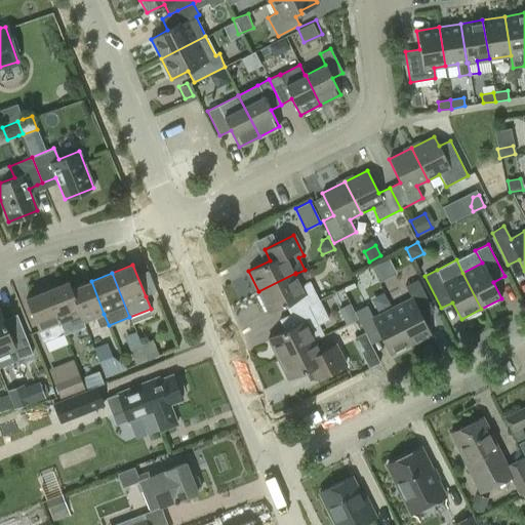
[(295,273),(258,291),(269,312),(285,304),(289,314),(319,300),(309,281),(301,285),(295,274),(295,273)]
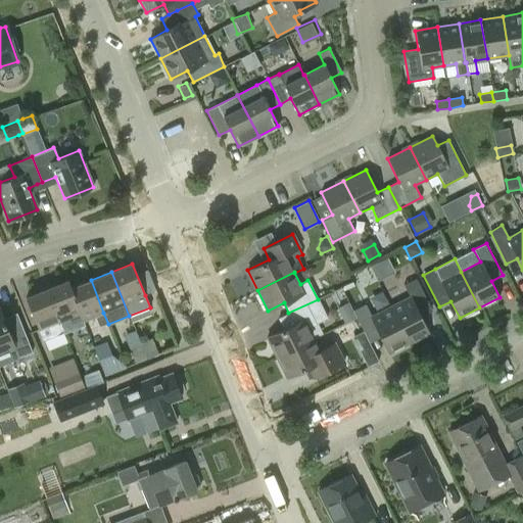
[(410,297),(390,307),(409,343),(429,333),(421,317),(432,311),(416,279),(403,284),(410,297)]
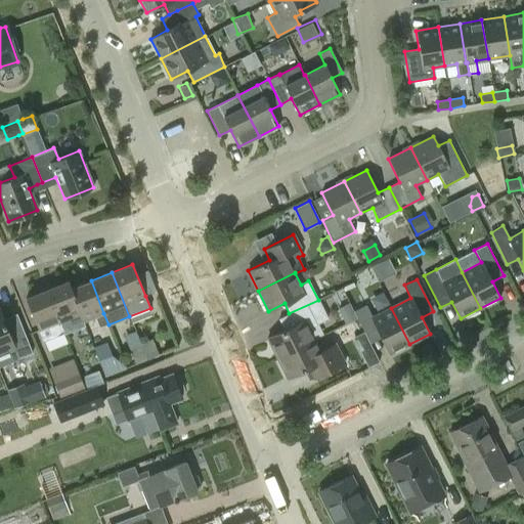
[(59,322),(80,314),(81,313),(71,289),(68,280),(47,290),(59,322)]
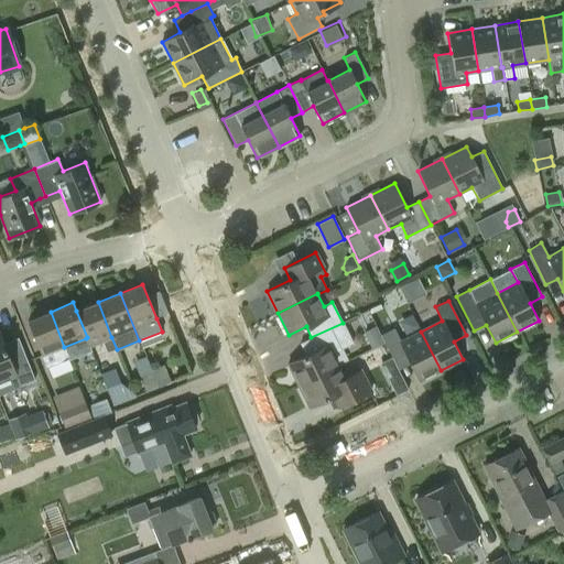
[(87,337),(86,338),(89,346),(111,337),(98,302),(76,311),(87,337)]
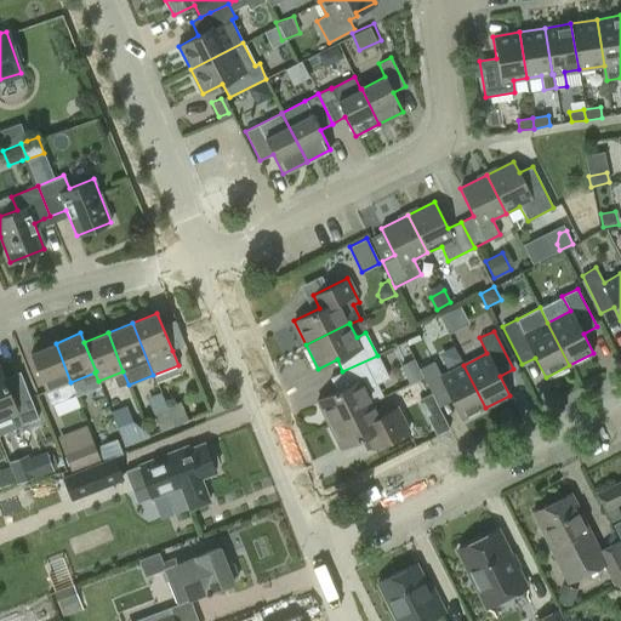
[(46,392),(70,382),(56,343),(30,353),(46,392)]
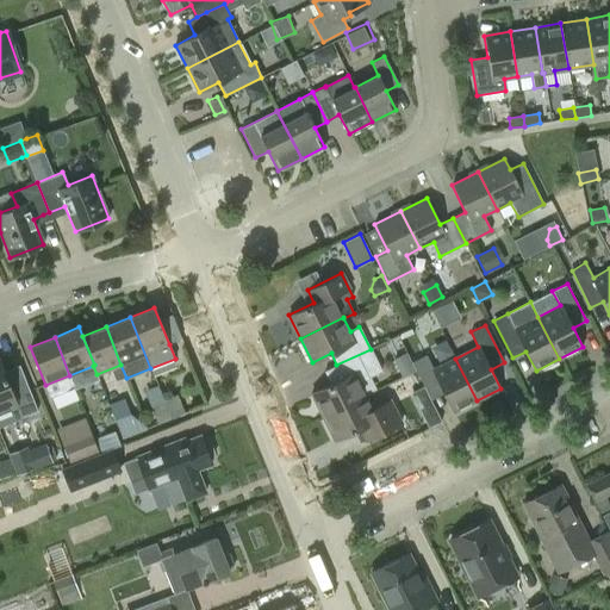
[(371,349),(336,365),(336,366),(324,371),(330,384),(310,394),(322,417),(367,396),(360,383),(369,378),(359,355),(371,349)]
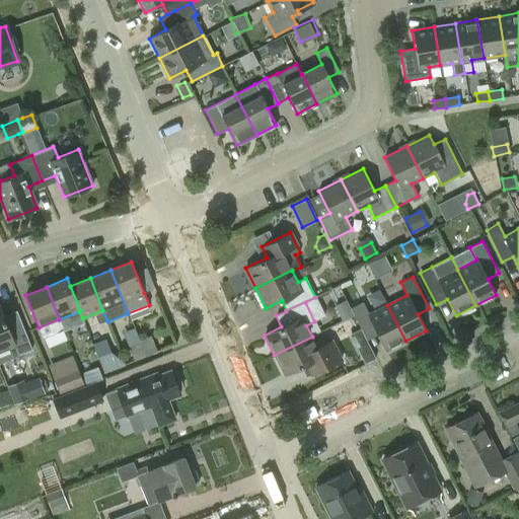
[(343,317),(351,313),(345,301),(337,304),(343,317)]
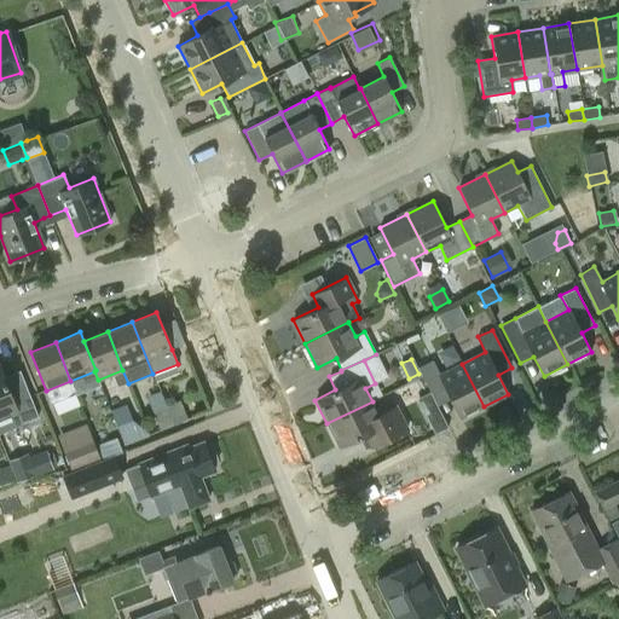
[(484,406),(462,364),(440,375),(432,359),(417,368),(437,405),(450,399),(461,420),(484,406)]
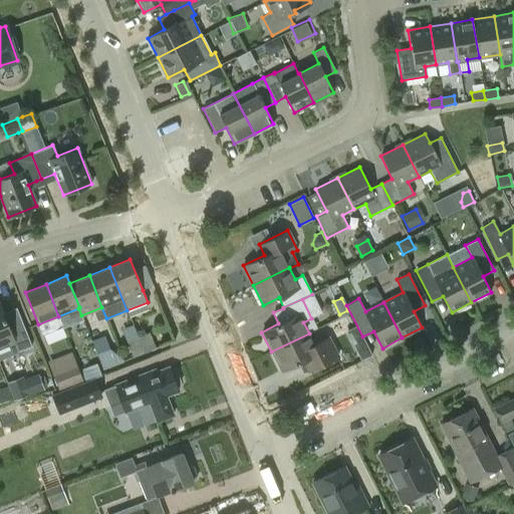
[(0,306),(0,346),(4,345),(8,355),(31,346),(21,321),(8,326),(0,306)]
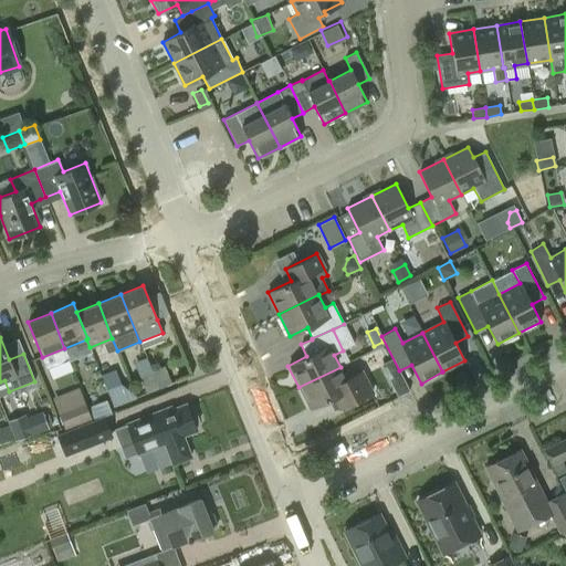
[(399,370),(395,363),(392,358),(381,364),(388,376),(399,370)]
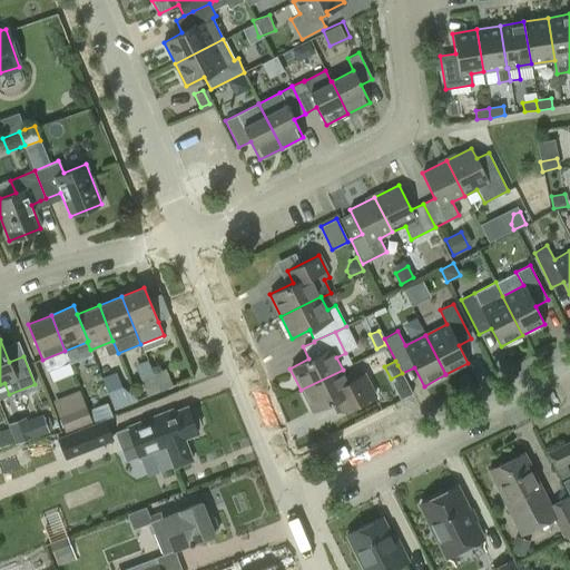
[(157,385),(159,391),(173,386),(169,380),(166,369),(153,374),(157,385)]
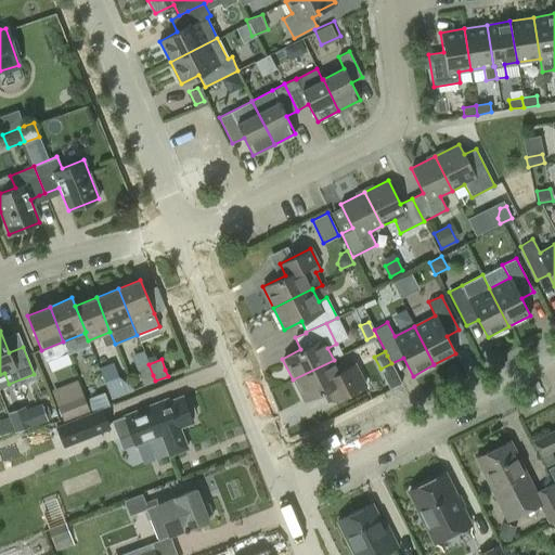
[(304,400),(326,388),(333,401),(358,388),(366,384),(356,363),(339,372),(334,360),(293,379),(304,400)]
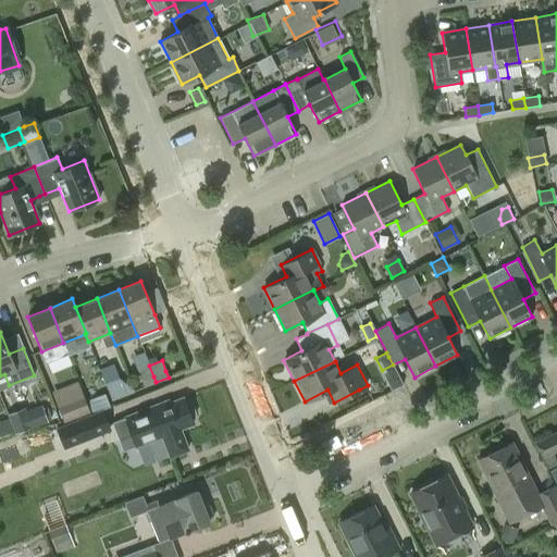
[(145,387),(156,382),(153,376),(149,366),(137,370),(141,381),(145,387)]
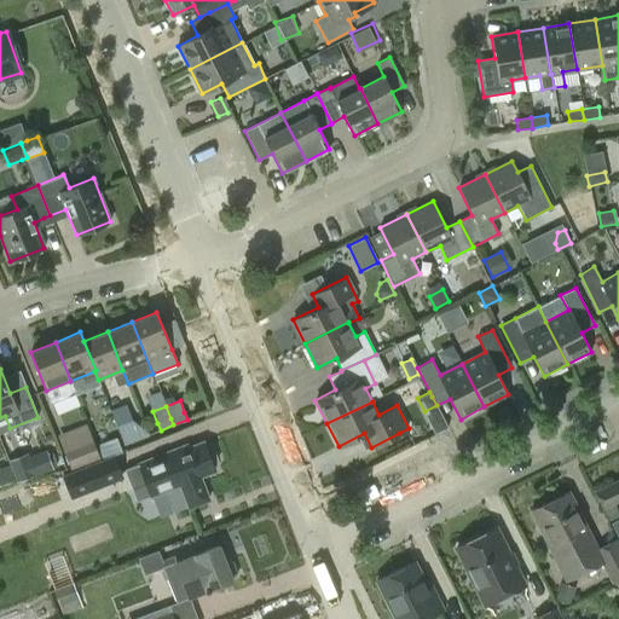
[(125,444),(136,440),(138,439),(131,420),(116,424),(125,444)]
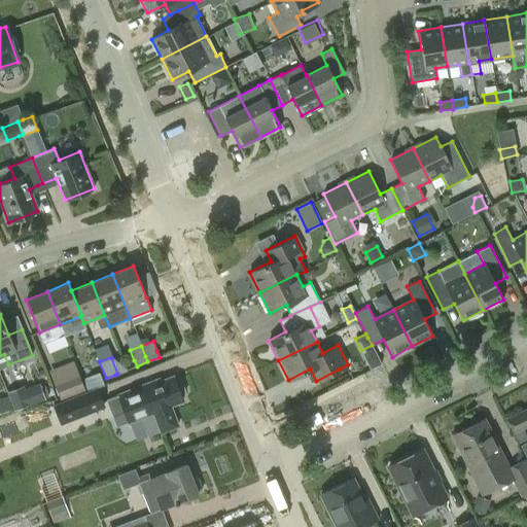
[(50,367),(57,381),(80,372),(75,358),(50,367)]
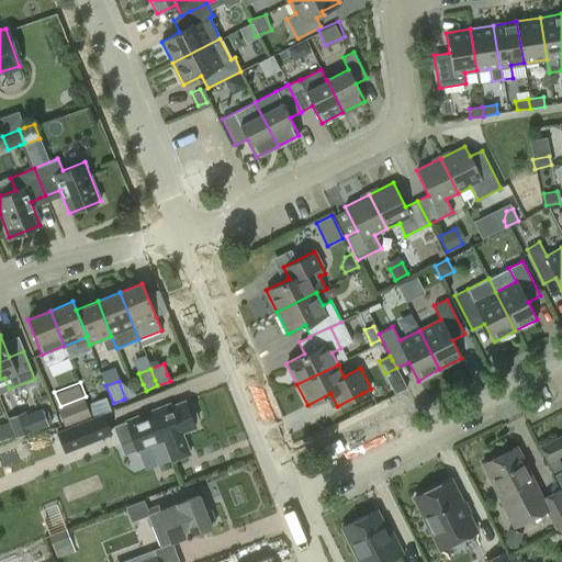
[(88,403),(91,412),(92,416),(110,409),(105,397),(88,403)]
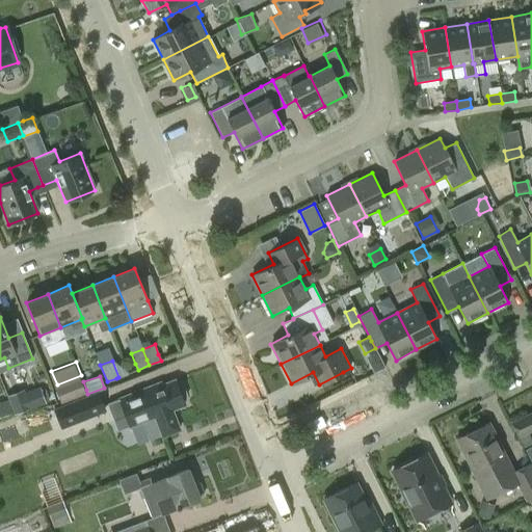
[(85,394),(80,378),(55,388),(60,402),(60,403),(85,394)]
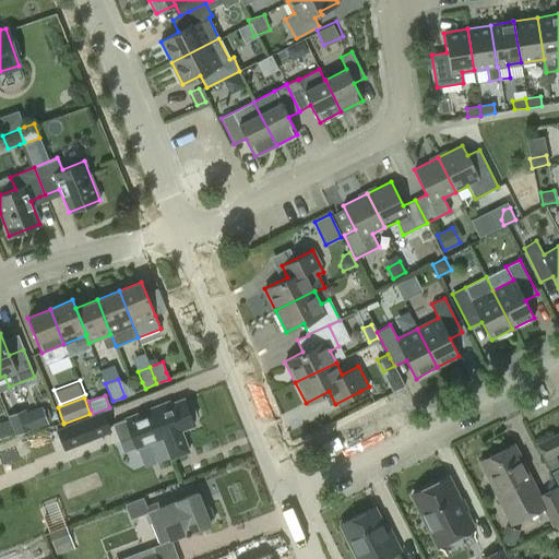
[(167,403),(126,418),(137,448),(162,438),(170,460),(190,452),(182,430),(193,425),(192,420),(197,415),(192,403),(186,403),(183,399),(168,405),(167,403)]
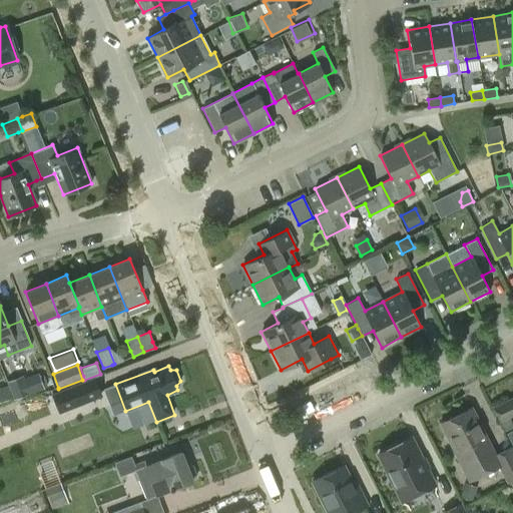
[(14,399),(43,387),(38,374),(24,379),(23,376),(8,382),(14,399)]
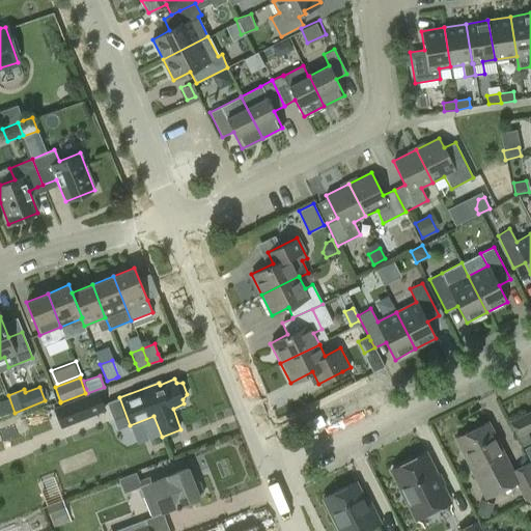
[(53,409),(60,428),(106,410),(98,391),(53,409)]
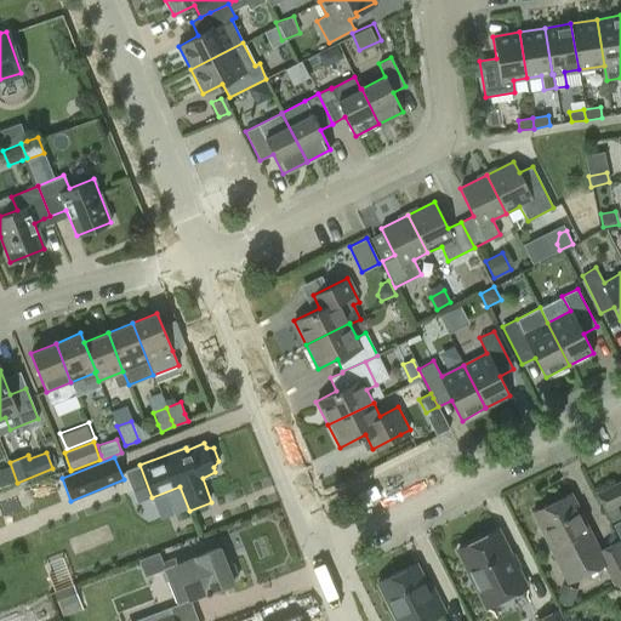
[(0,468),(0,480),(3,486),(13,483),(9,467),(0,468)]
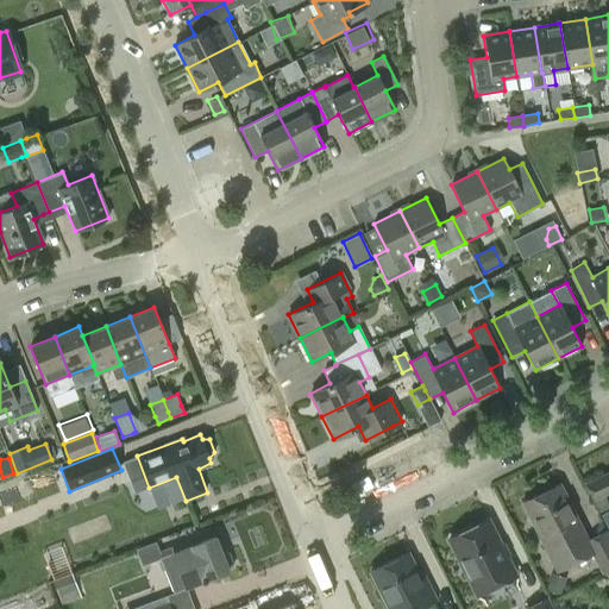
[(598,513),(608,507),(608,506),(603,495),(608,491),(608,472),(585,484),(598,513)]
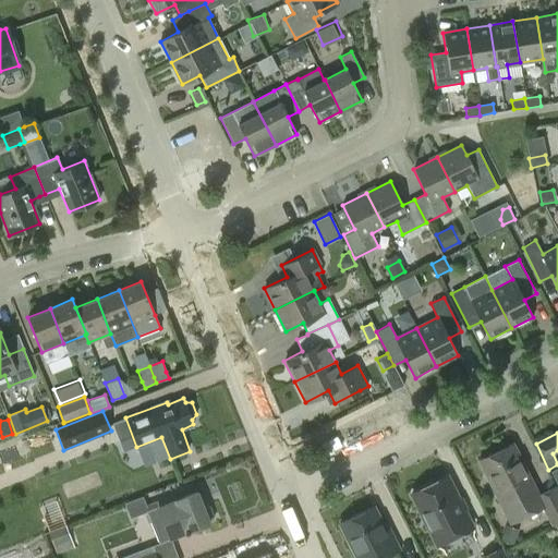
[(538,494),(512,443),(478,460),(511,523),(542,508),(552,529),(557,524),(557,490),(555,485),(538,494)]
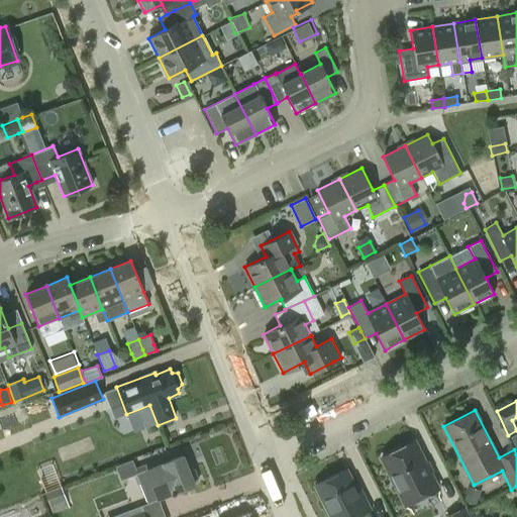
[(404,505),(437,489),(414,441),(381,457),(404,505)]
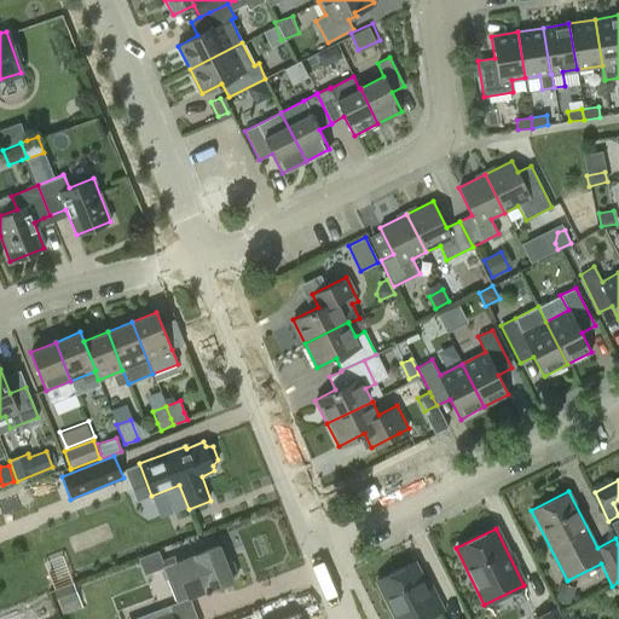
[(174,557),(162,561),(165,567),(162,568),(175,602),(232,579),(231,579),(237,577),(232,561),(225,563),(219,547),(195,556),(192,550),(174,557)]
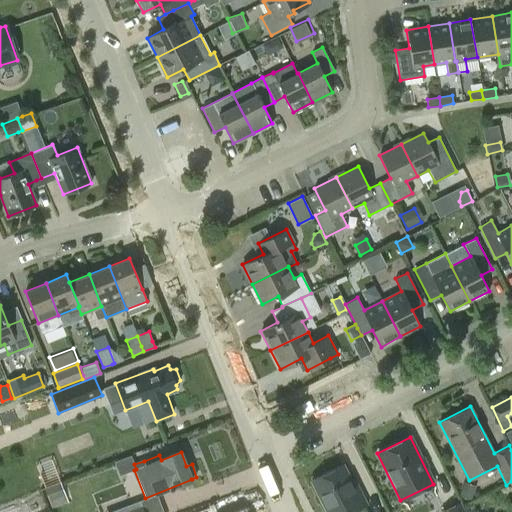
[(130,456),(114,462),(117,471),(119,476),(134,470),(136,469),(134,464),(131,455),(130,456)]
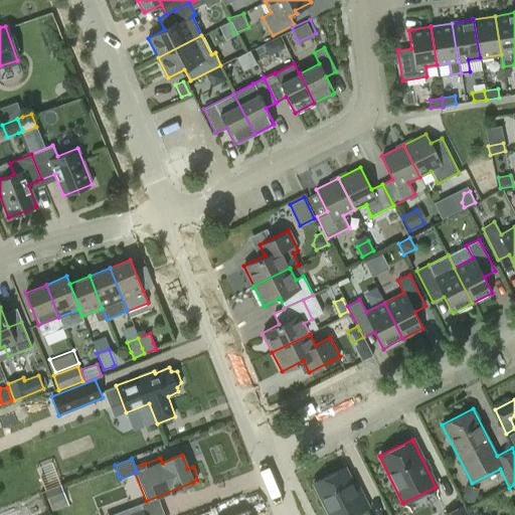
[(51,462),(35,468),(44,491),(60,484),(51,462)]
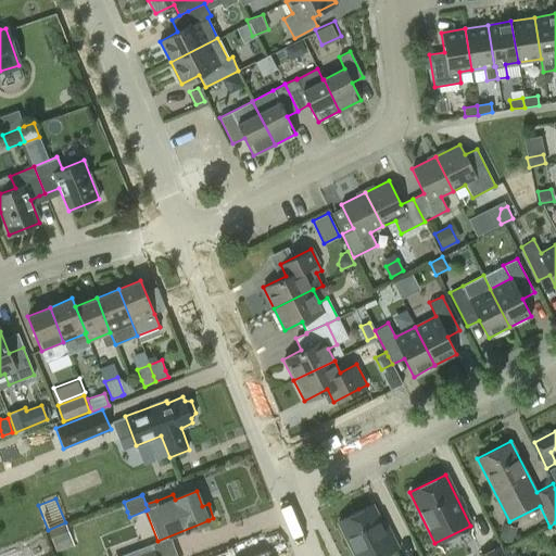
[(354,555),(381,555),(397,548),(387,528),(382,531),(370,506),(338,521),(354,555)]
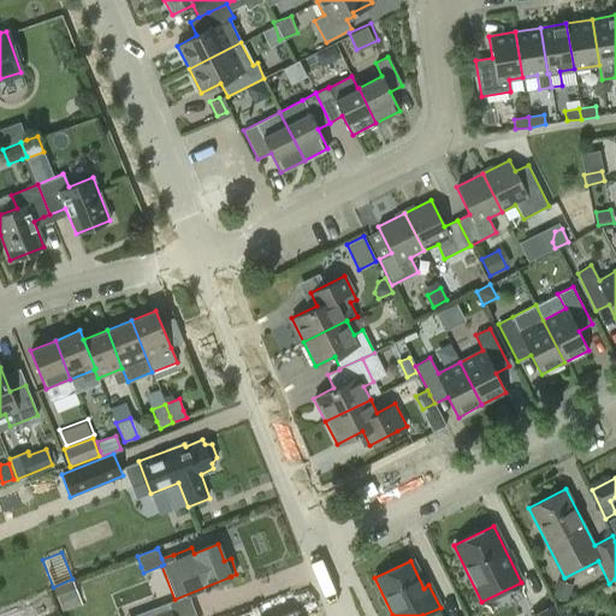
[(72,580),(53,587),(60,603),(78,596),(72,580)]
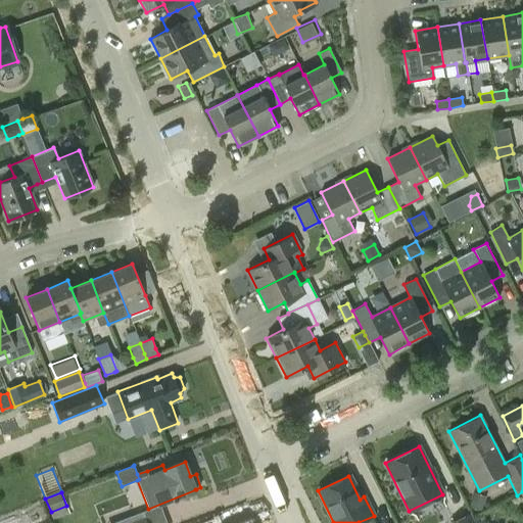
[(481,511),(485,498),(473,494),(469,507),(481,511)]
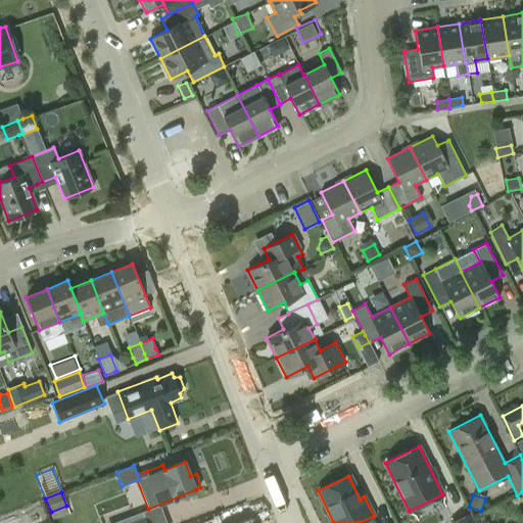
[(18,511),(9,515),(11,522),(17,522),(22,521),(18,511)]
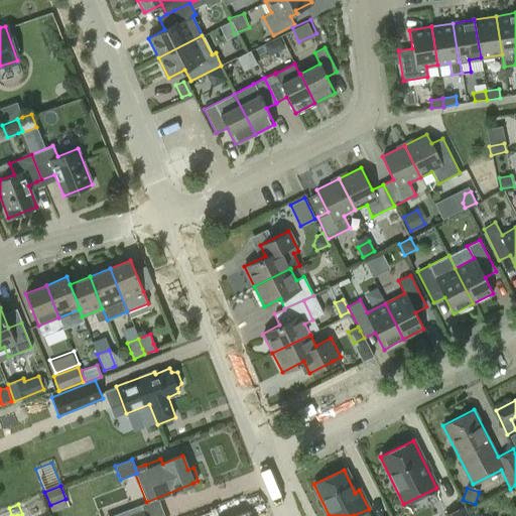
[(442,515),(469,515),(464,505),(443,515),(442,515)]
